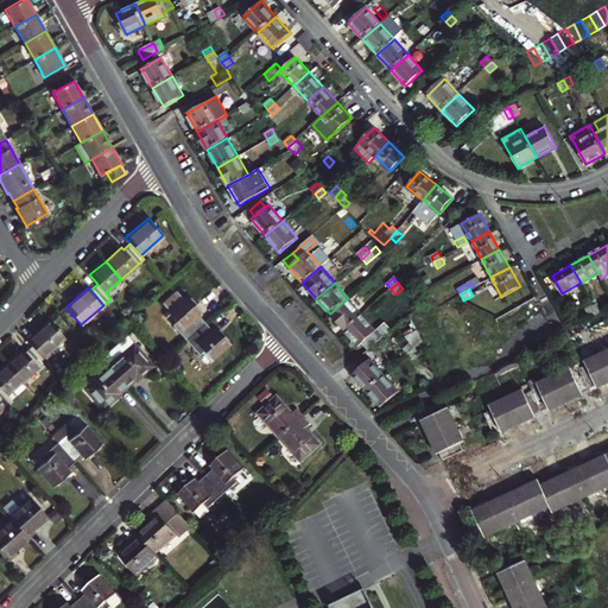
[(172,324),(185,340),(204,323),(198,316),(202,312),(187,296),(184,298),(177,291),(163,304),(169,311),(168,312),(176,321),(172,324)]
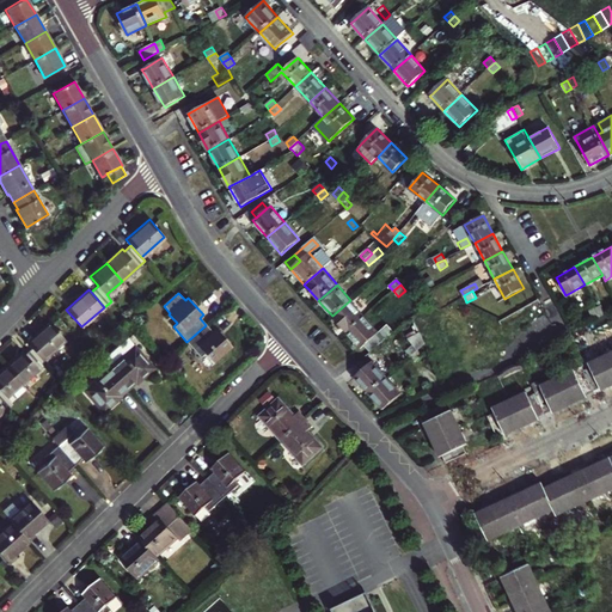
[(531,303),(539,318),(546,313),(538,299),(531,303)]
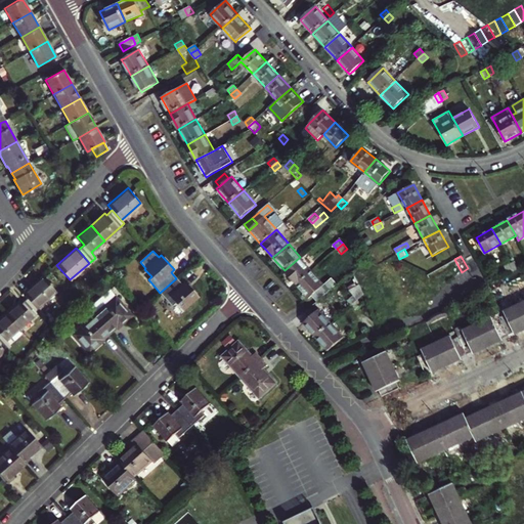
[(300,257),(285,270),(294,281),(297,285),(300,282),(312,271),(300,257)]
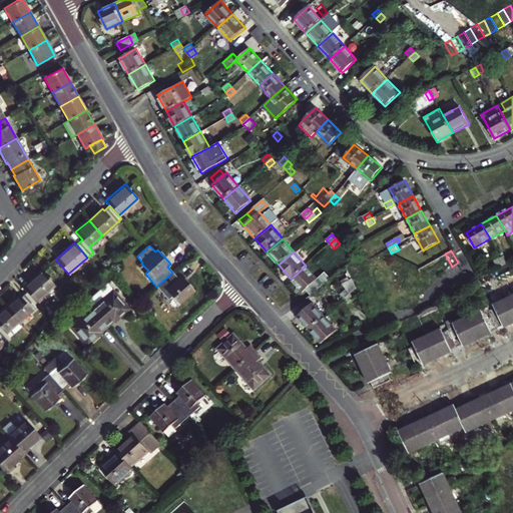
[(378,253),(373,257),(377,263),(382,261),(378,253)]
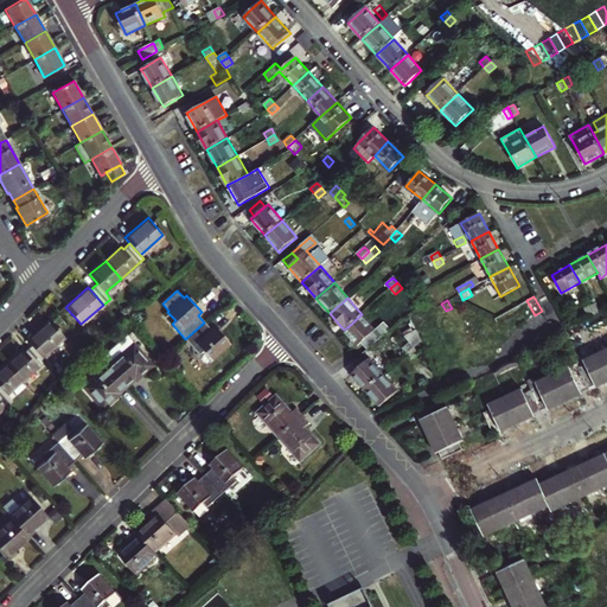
[(518,305),(526,320),(535,315),(526,300),(518,305)]
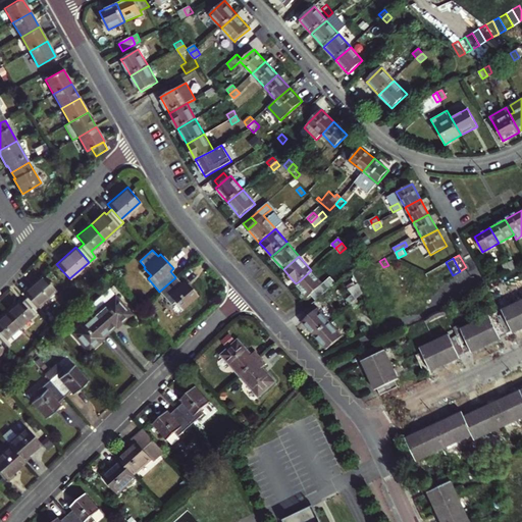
[(513,260),(508,263),(511,270),(517,268),(513,260)]
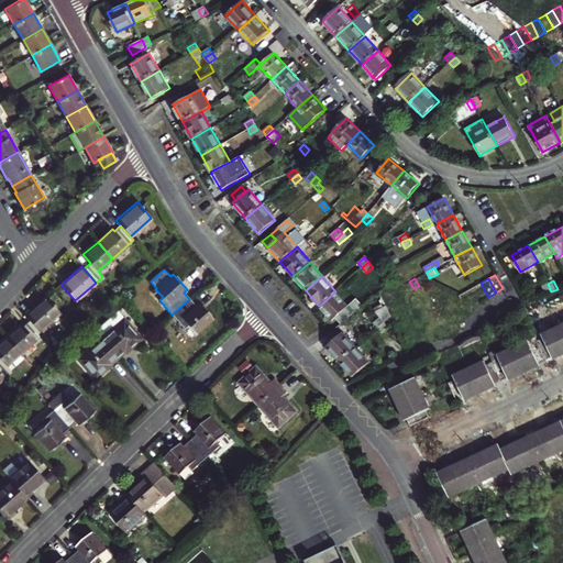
[(414,288),(409,282),(405,284),(408,291),(414,288)]
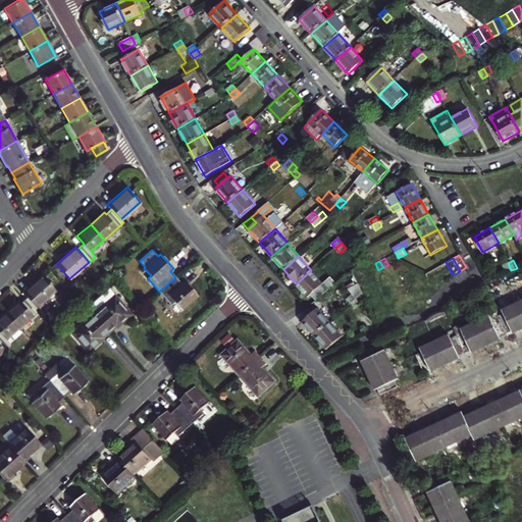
[(446,278),(453,275),(446,262),(438,266),(446,278)]
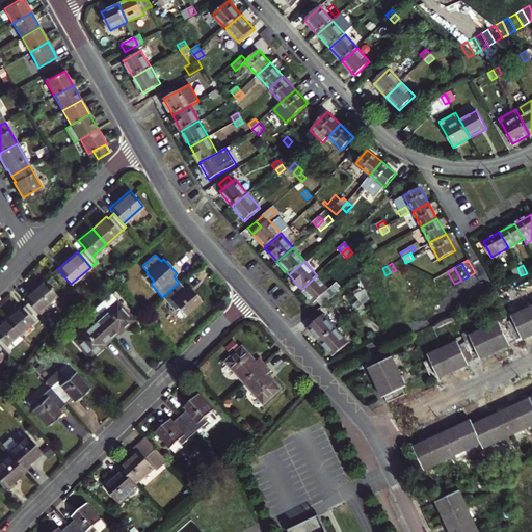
[(448,288),(454,284),(447,271),(441,274),(448,288)]
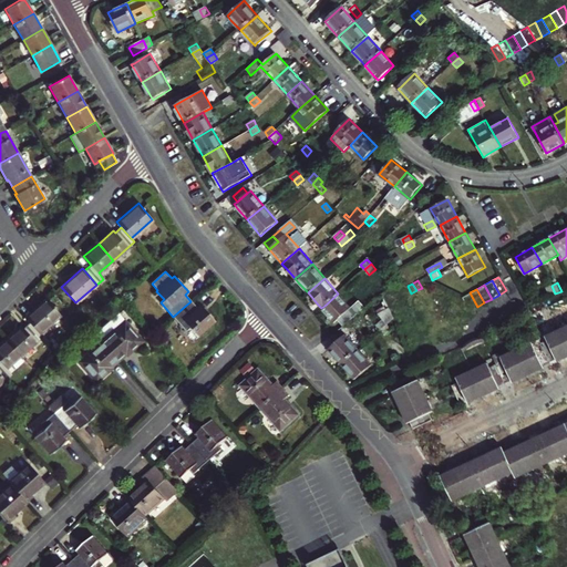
[(470,311),(477,307),(470,292),(462,297),(470,311)]
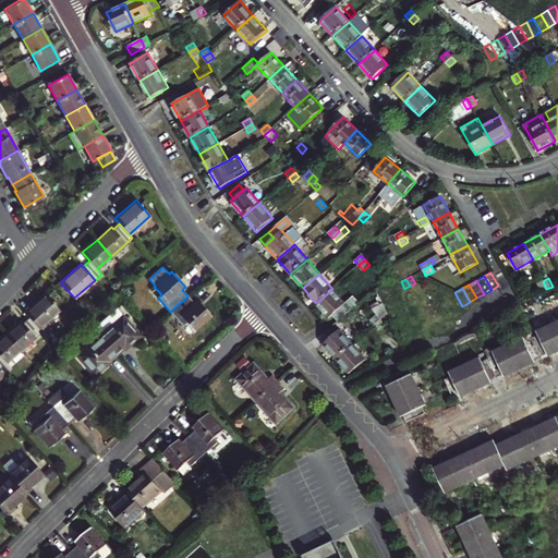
[(332,289),(319,301),(316,303),(326,314),(329,318),(332,316),(347,304),(332,289)]
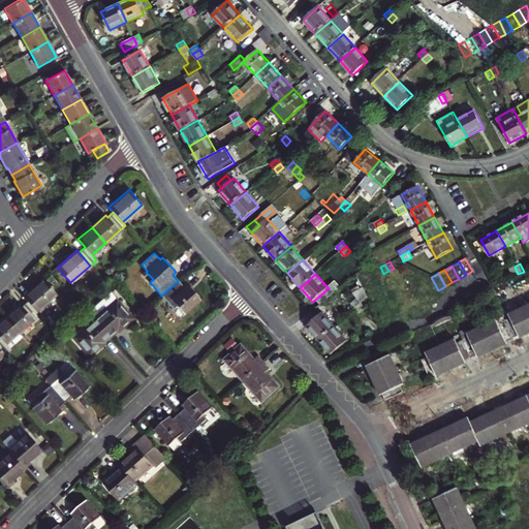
[(43,279),(24,297),(27,301),(37,312),(57,294),(43,279)]
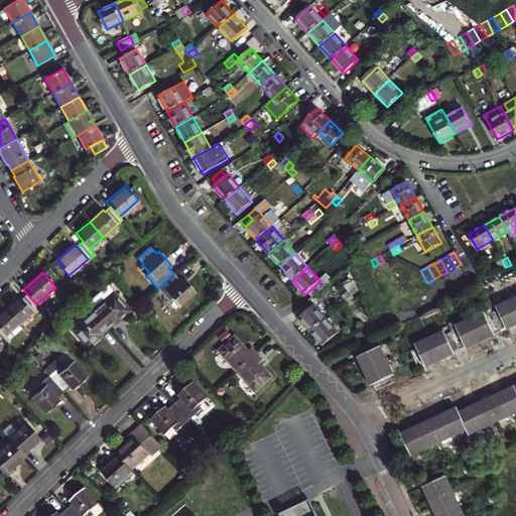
[(173,274),(157,288),(169,301),(172,298),(179,306),(195,292),(182,278),(179,280),(173,274)]
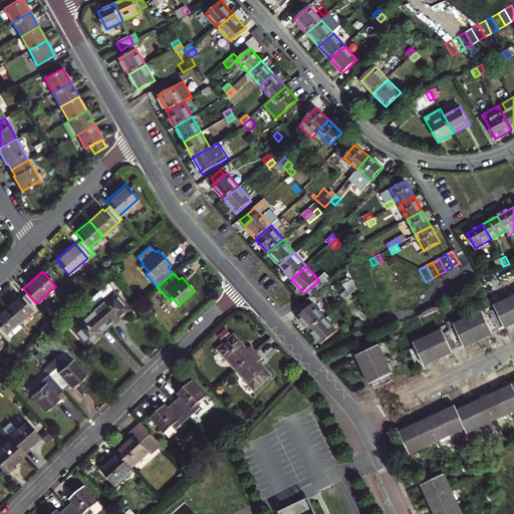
[(323,285),(319,280),(306,291),(310,295),(323,285)]
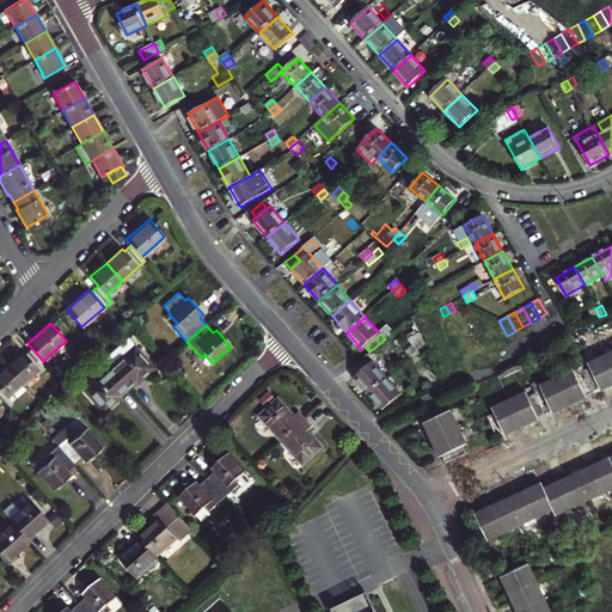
[(423,334),(412,337),(416,348),(427,344),(423,334)]
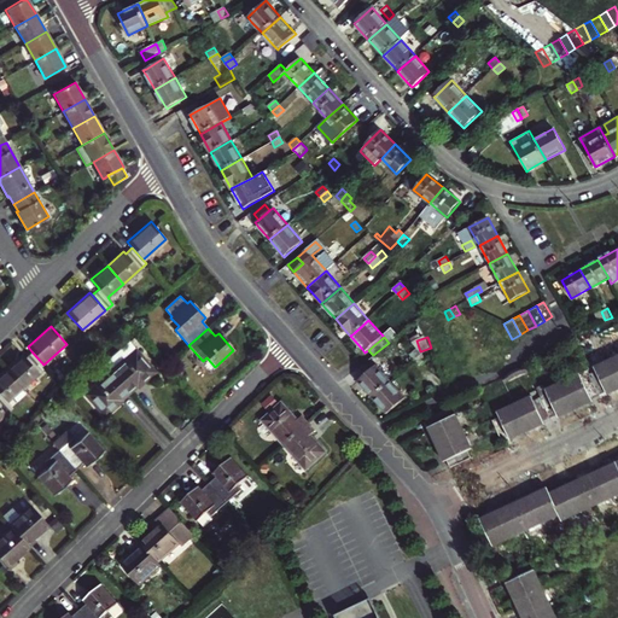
[(418,348),(410,355),(415,360),(421,354),(418,348)]
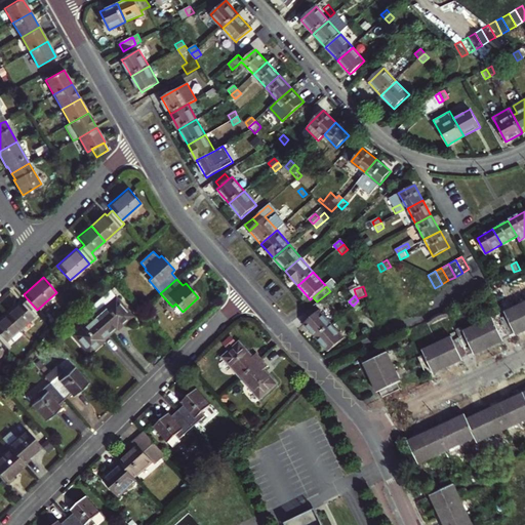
[(116,297),(94,316),(109,333),(117,327),(118,328),(132,316),(116,297)]
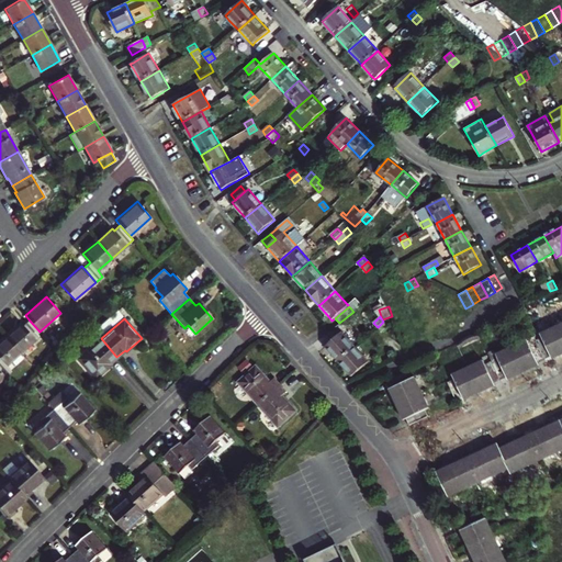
[(21,324),(7,336),(21,352),(42,334),(40,332),(29,319),(22,325),(21,324)]
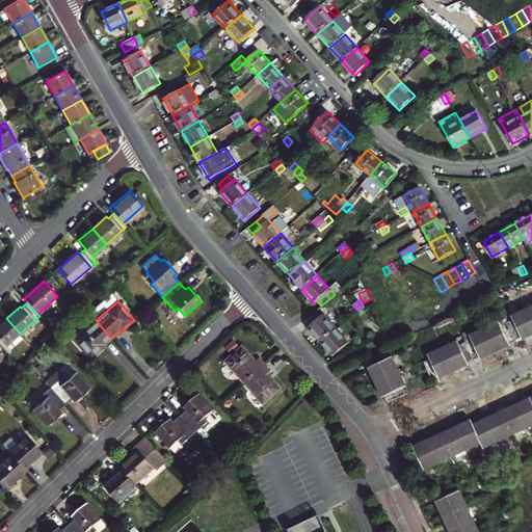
[(363,304),(357,310),(362,314),(367,309),(363,304)]
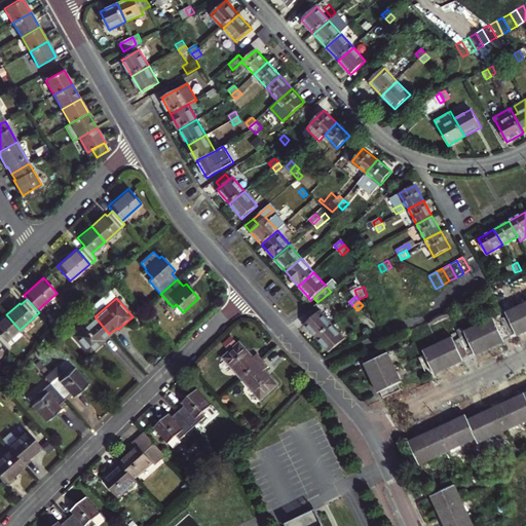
[(525,331),(525,315),(521,305),(500,314),(511,338),(525,331)]
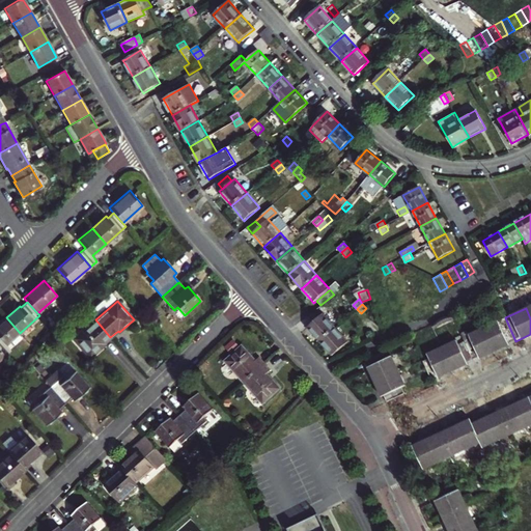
[(320,341),(336,327),(324,312),(311,324),(307,327),(310,331),(320,341)]
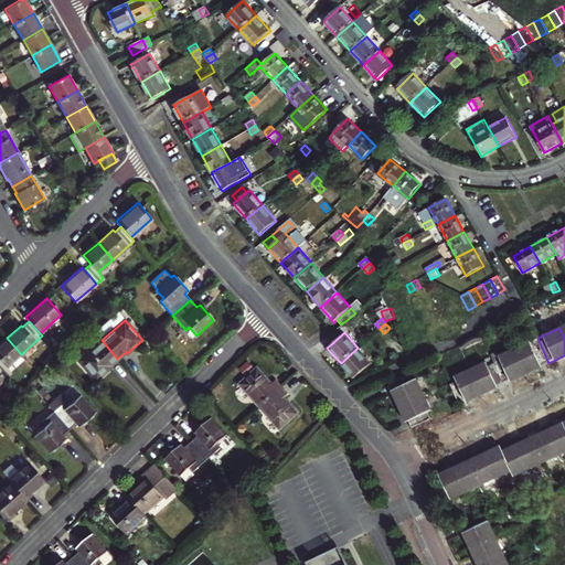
[(21,354),(7,338),(0,343),(0,373),(4,379),(11,373),(6,368),(21,354)]
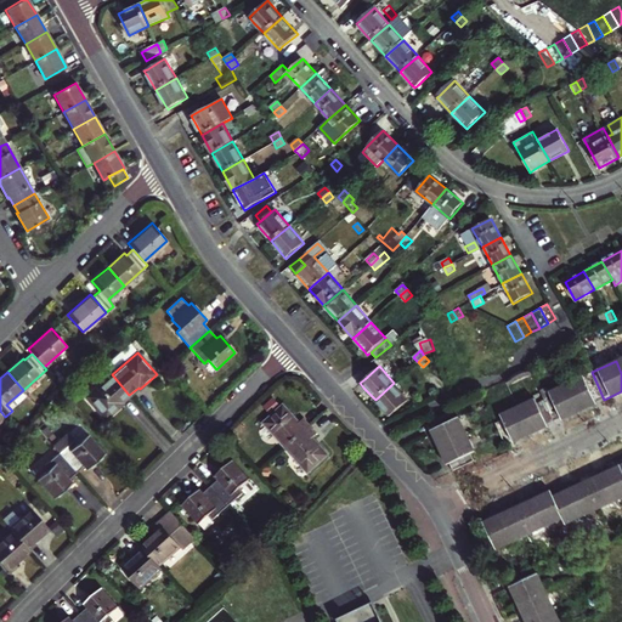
[(604,400),(592,372),(566,383),(580,412),(604,400)]
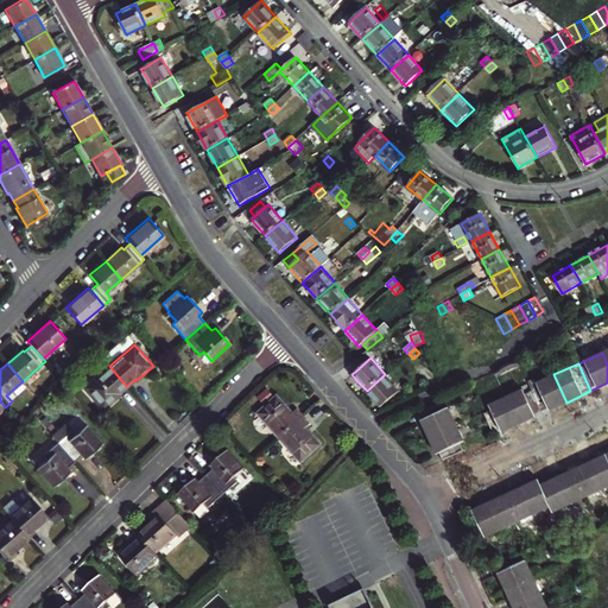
[(119,393),(126,386),(109,366),(84,387),(103,409),(120,394),(119,393)]
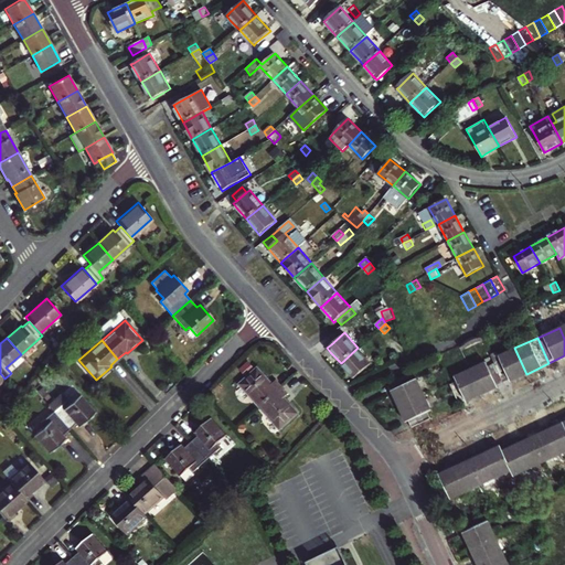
[(371,362),(358,348),(341,363),(350,373),(354,377),(358,374),(371,362)]
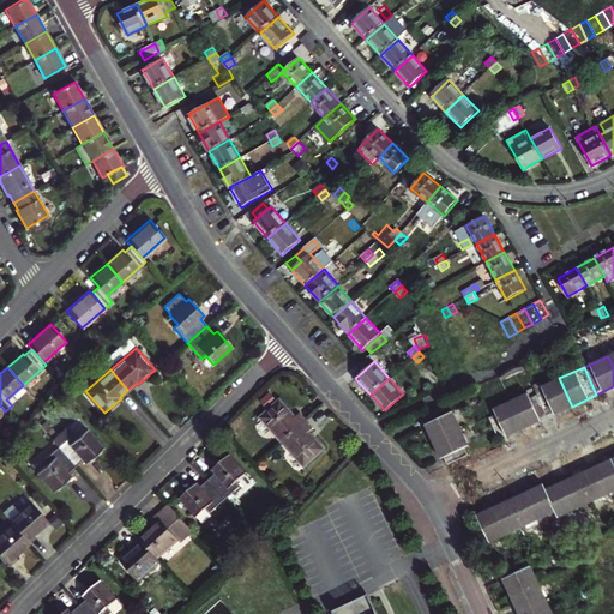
[(572,407),(559,378),(535,390),(548,417),(572,407)]
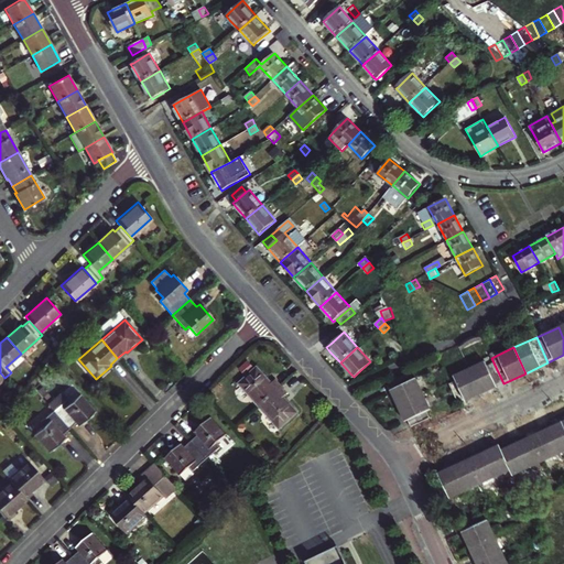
[(503,383),(491,358),(469,368),(481,393),(503,383)]
